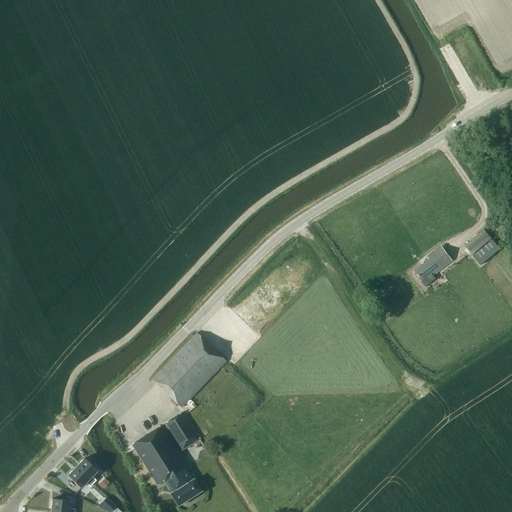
[(472,255),(492,239),(484,229),(465,246),(472,255)]
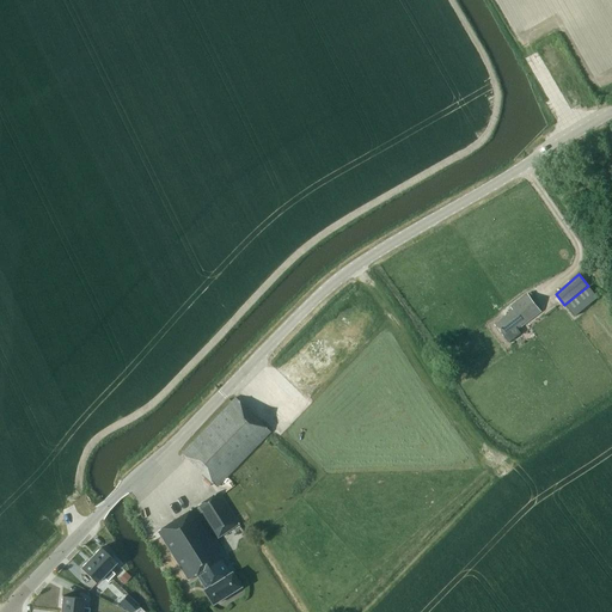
[(542,312),(528,294),(510,307),(513,311),(495,325),(509,343),(521,334),(518,330),(542,312)]
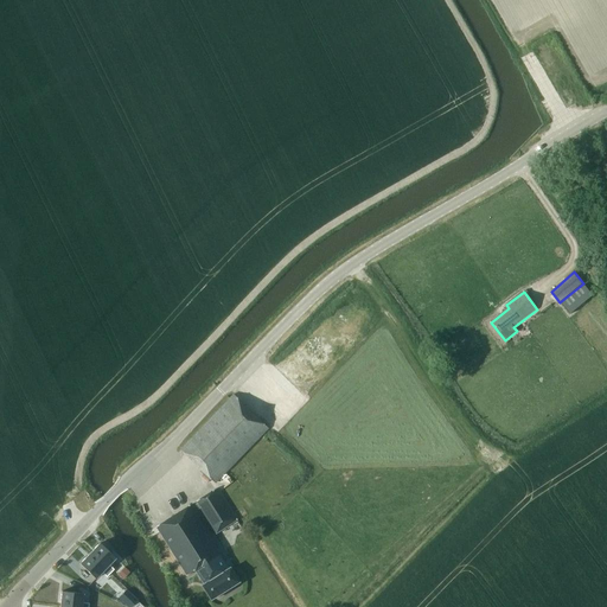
[(269,428),(235,395),(180,449),(216,484),(269,428)]
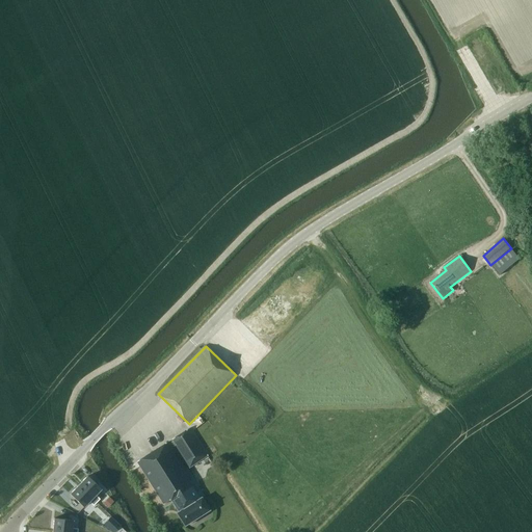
[(209,455),(190,428),(137,461),(164,504),(173,500),(180,512),(178,513),(186,526),(211,510),(203,498),(201,499),(193,486),(196,484),(187,470),(209,455)]
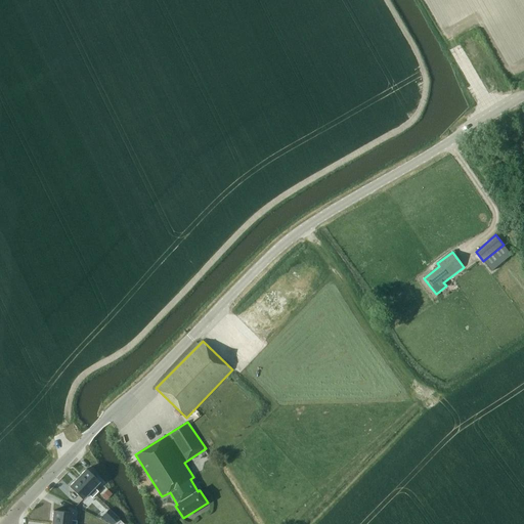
[(86,469),(77,478),(95,495),(98,491),(94,487),(97,484),(99,482),(86,469)]
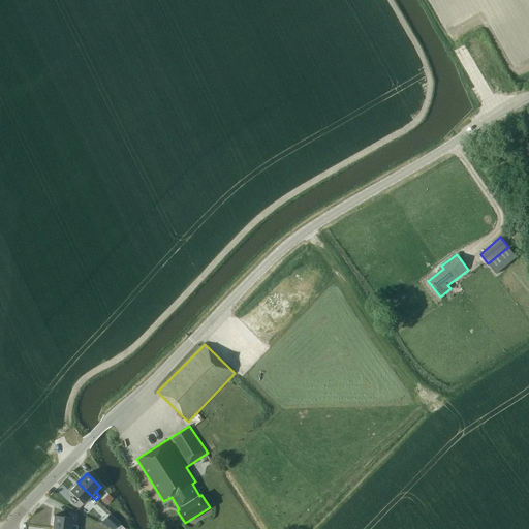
[(78,483),(69,492),(83,504),(84,503),(89,499),(93,503),(96,500),(78,483)]
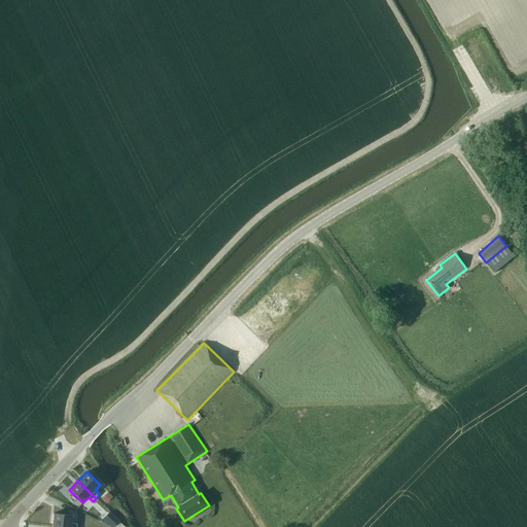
[(113,497),(108,493),(102,499),(107,503),(113,497)]
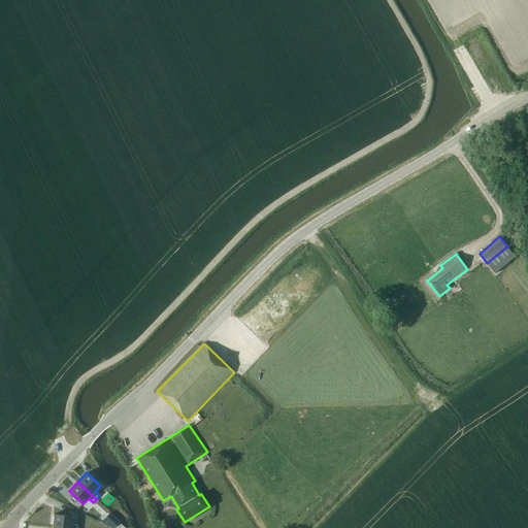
[(103,520),(110,527),(114,527),(120,523),(110,514),(103,520)]
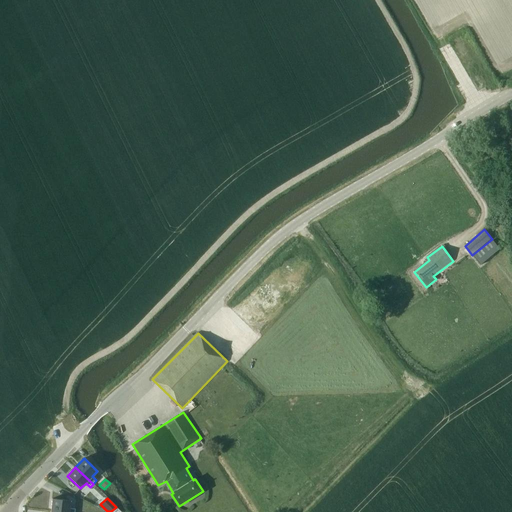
[(52,499),(51,511),(64,511),(74,511),(75,509),(69,508),(70,501),(52,499)]
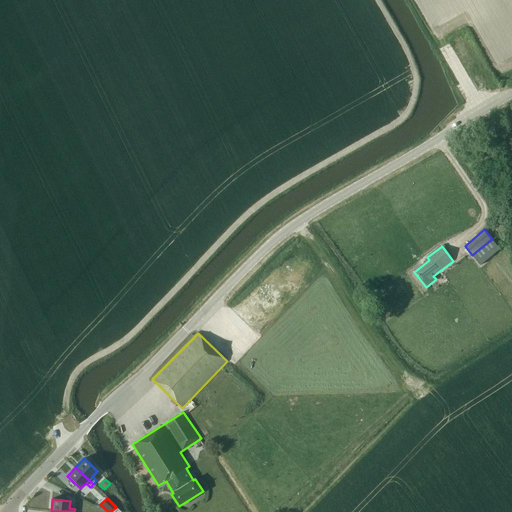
All buildings are outlined.
